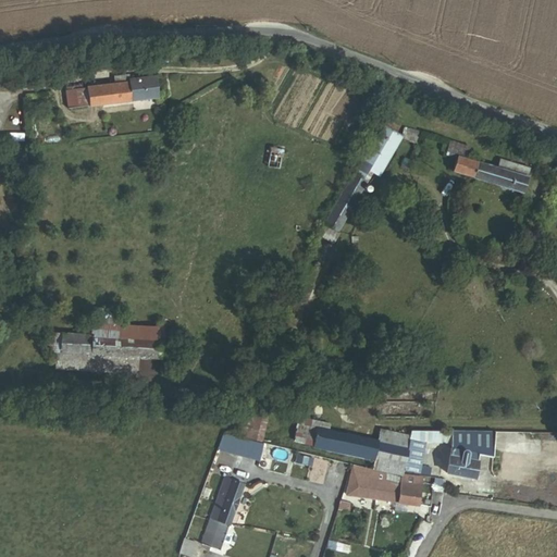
[(67,89),(70,107),(160,95),(158,74),(130,78),(130,72),(114,74),(115,81),(87,85),(88,87),(67,89)]
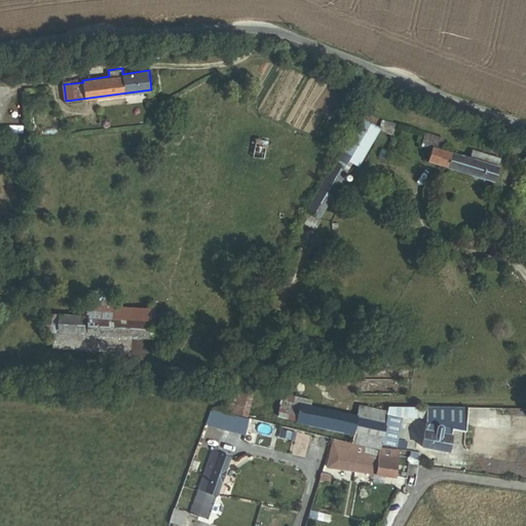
[(354,160),(362,164),(382,129),(383,128),(363,116),(302,220),(317,229),(324,218),(322,217),(354,160)]
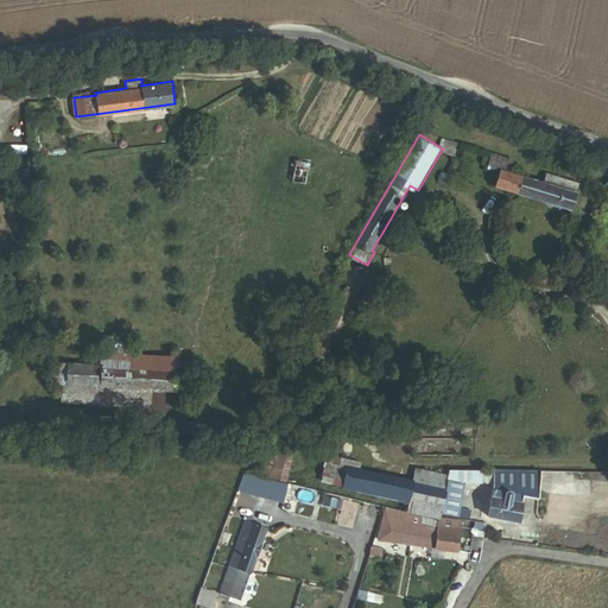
[(442,150),(460,156),(463,143),(445,138),(443,149),(442,150)]
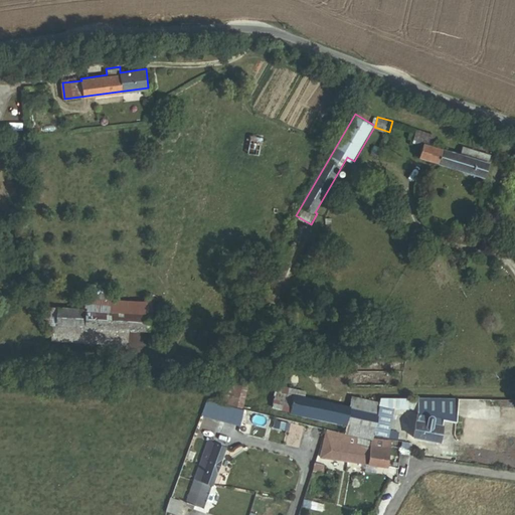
[(425,143),(434,145),(437,135),(419,129),(415,141),(425,144),(425,143)]
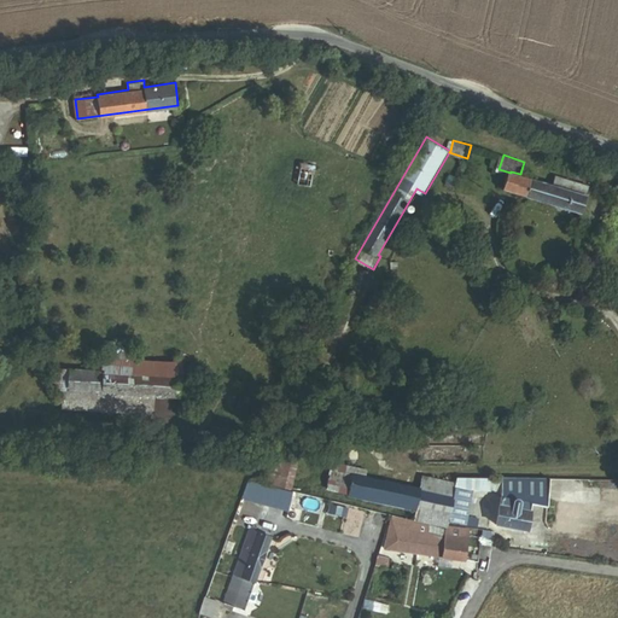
[(299,182),(312,185),(316,165),(303,163),(299,182)]
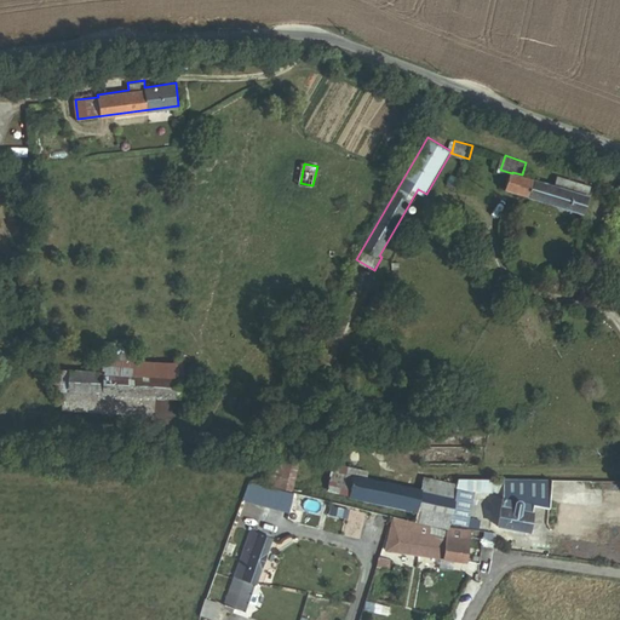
[(560,174),(556,185),(522,174),(512,172),(512,173),(507,189),(586,213),(591,194),(590,194),(592,185),(560,174)]
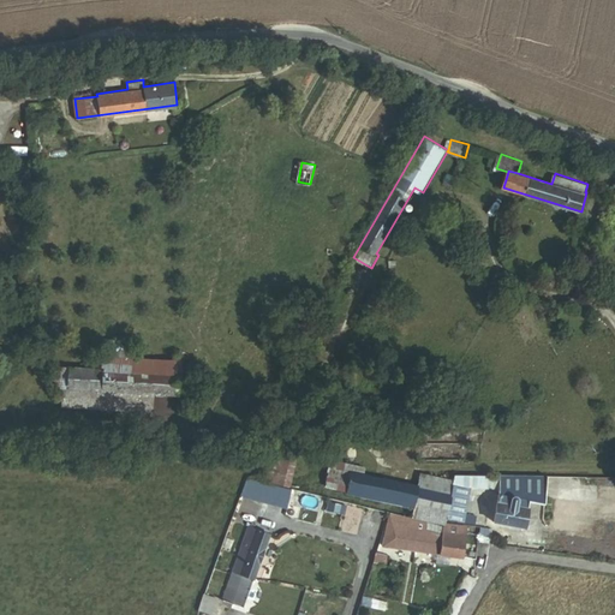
[(455,178),(447,174),(442,184),(451,187),(455,178)]
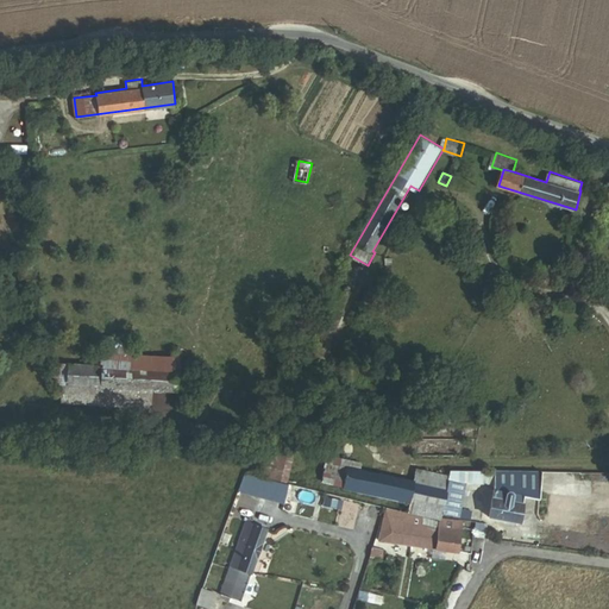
[(180,391),(181,370),(133,366),(133,353),(135,338),(104,337),(102,351),(90,351),(90,364),(88,387),(152,391),(180,393),(180,391)]
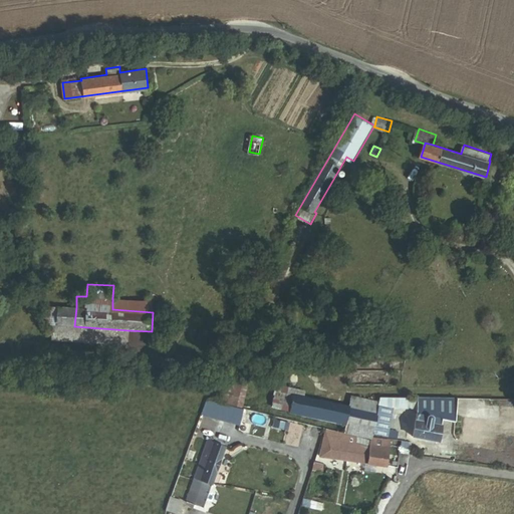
[(112,309),(153,312),(154,300),(112,298),(112,309)]
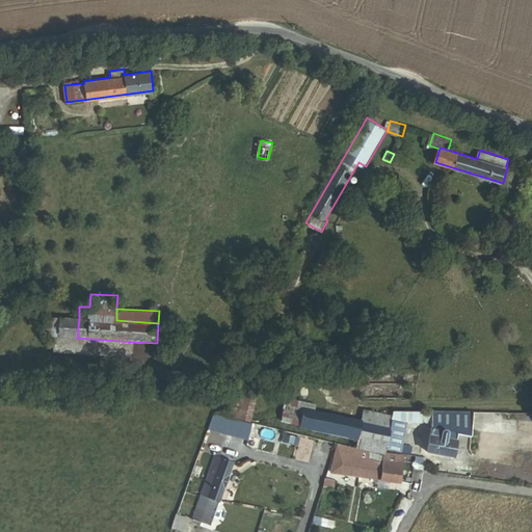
[(54,337),(58,337),(59,317),(44,316),(43,336),(54,337)]
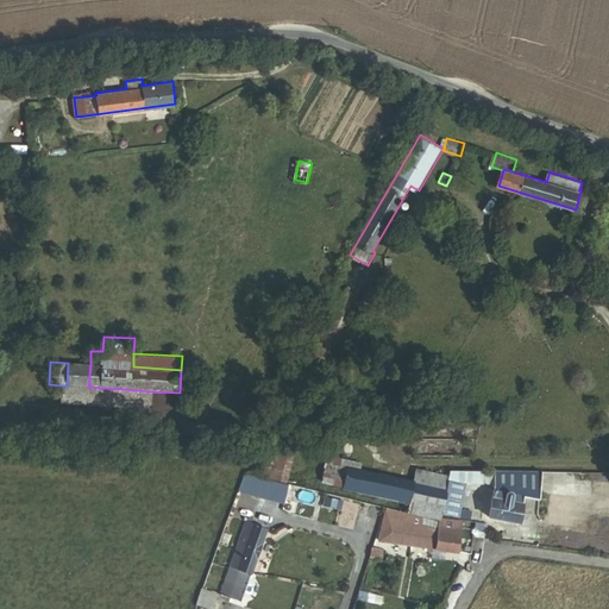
[(67,385),(88,387),(90,364),(68,363),(67,385)]
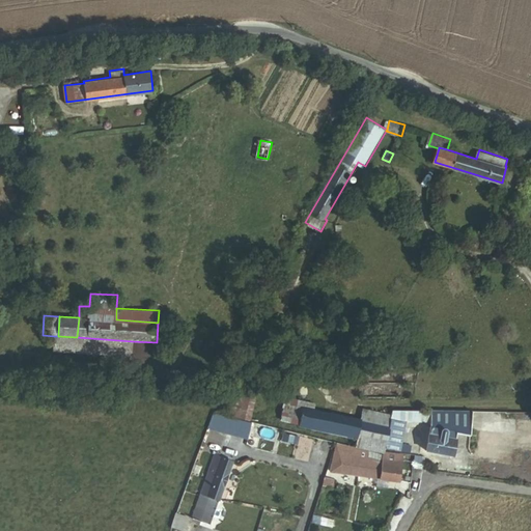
[(53,351),(132,356),(133,341),(77,337),(58,336),(54,336),(53,351)]
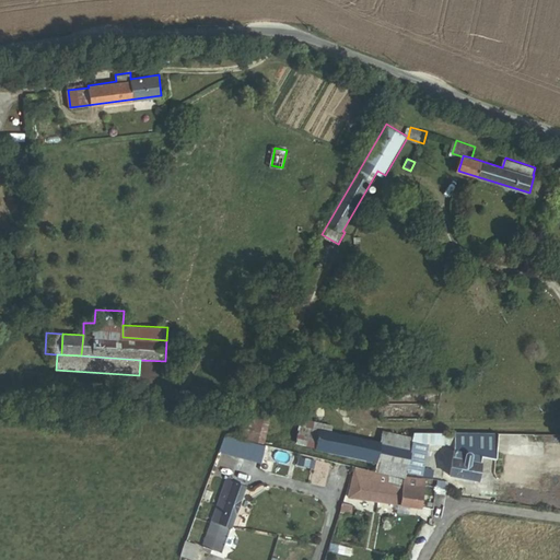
[(240,439),(246,440),(265,444),(270,420),(246,413),(240,439)]
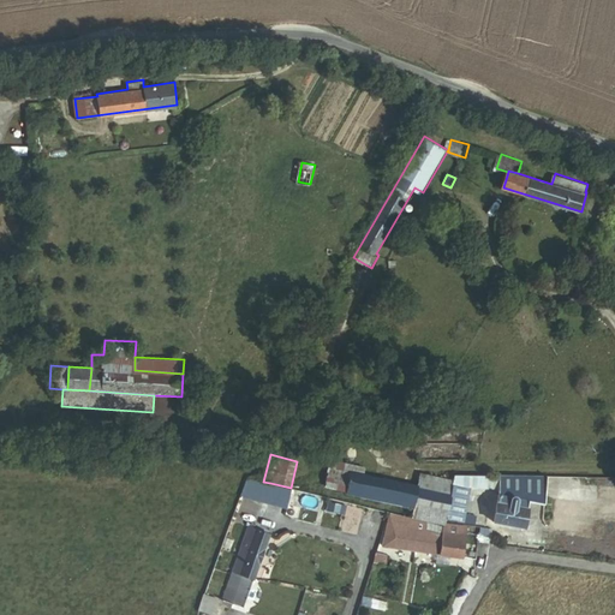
[(326,488),(346,491),(351,470),(365,473),(368,466),(332,459),(326,488)]
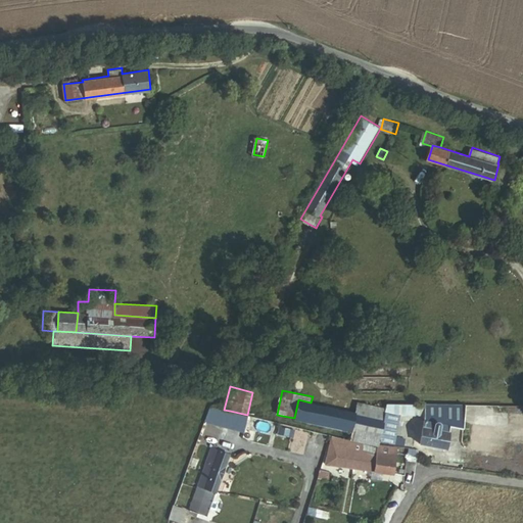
[(294,420),(354,432),(359,413),(311,402),(298,399),(294,418),(294,420)]
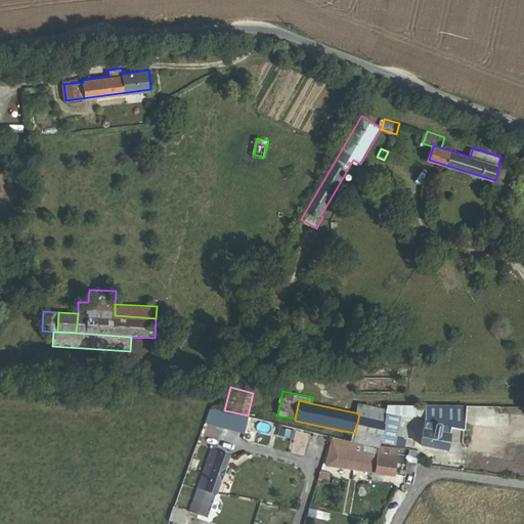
[(407,446),(408,439),(399,437),(403,416),(428,416),(426,427),(425,427),(422,444),(449,449),(452,432),(451,431),(452,425),(466,428),(468,405),(431,405),(388,404),(388,412),(382,442),(407,446)]
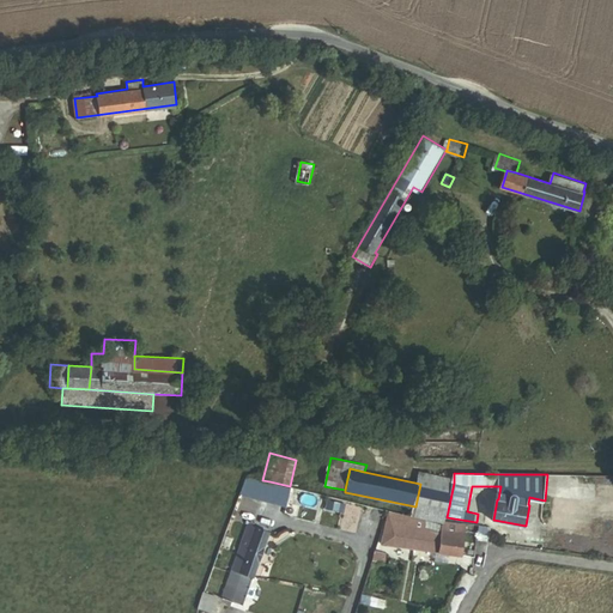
[(445,520),(447,517),(454,483),(422,477),(420,484),(416,507),(413,515),(428,519),(445,522),(445,520)]
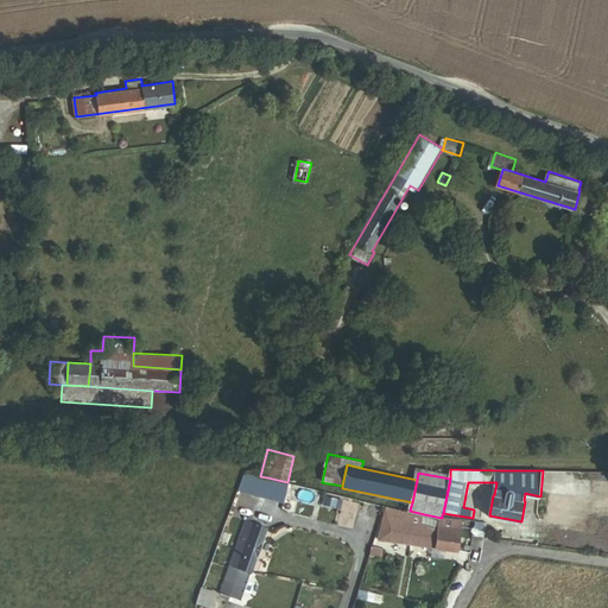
[(286,496),(290,483),(287,482),(267,477),(264,492),(286,496)]
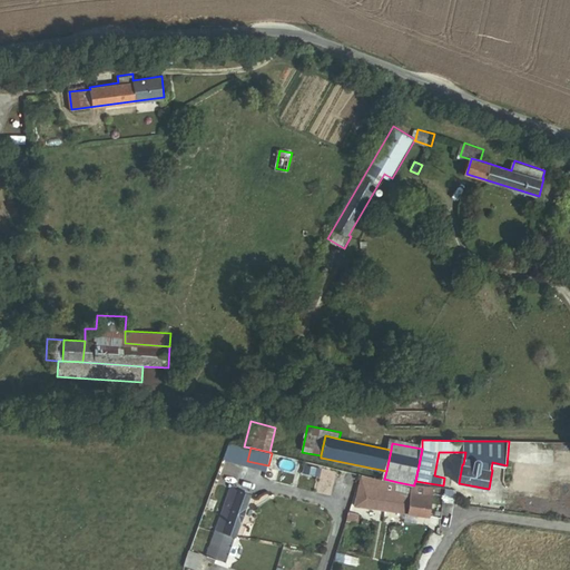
[(377,503),(401,510),(403,495),(395,494),(397,482),(384,479),(364,474),(362,482),(381,487),(377,502),(377,503)]
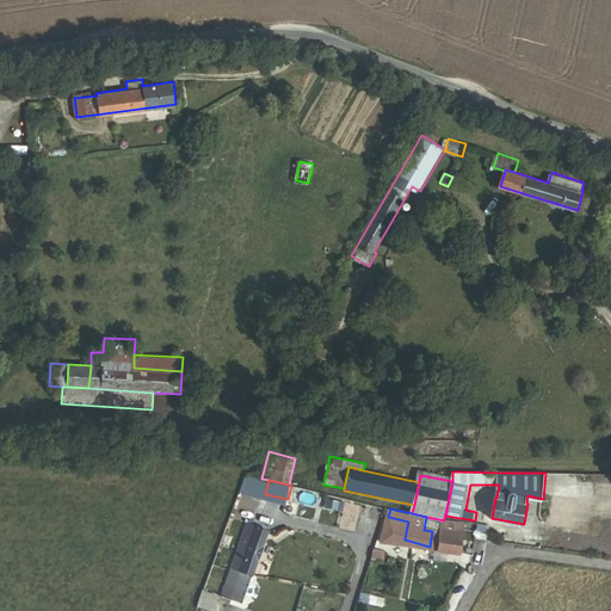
[(384,535),(405,538),(408,522),(388,517),(384,535)]
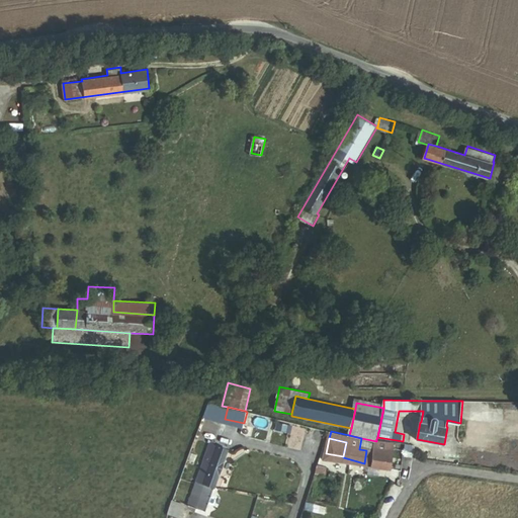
[(372,465),(390,468),(394,442),(376,439),(376,441),(374,451),(372,465)]
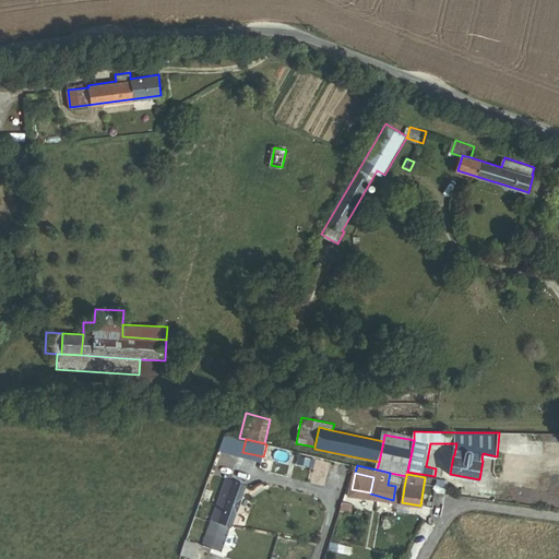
[(203,545),(223,551),(246,485),(226,478),(203,545)]
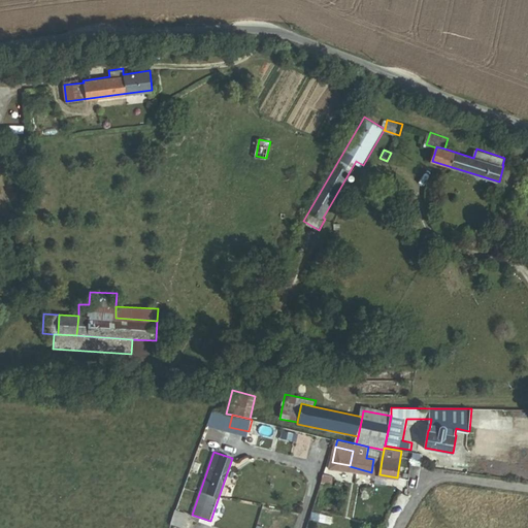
[(371,473),(380,474),(382,460),(373,459),(371,472),(371,473)]
